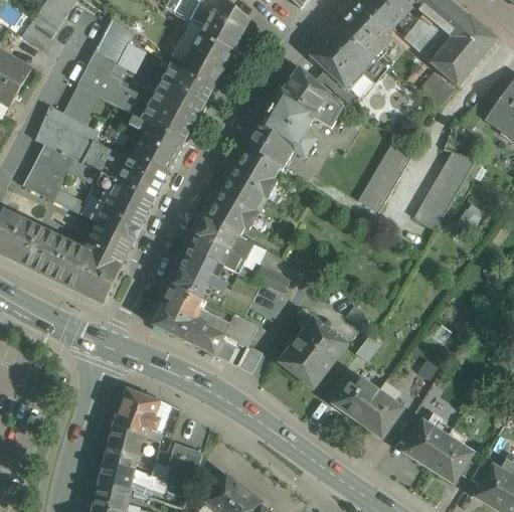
[(45,0),(30,22),(50,36),(74,0),(45,0)]
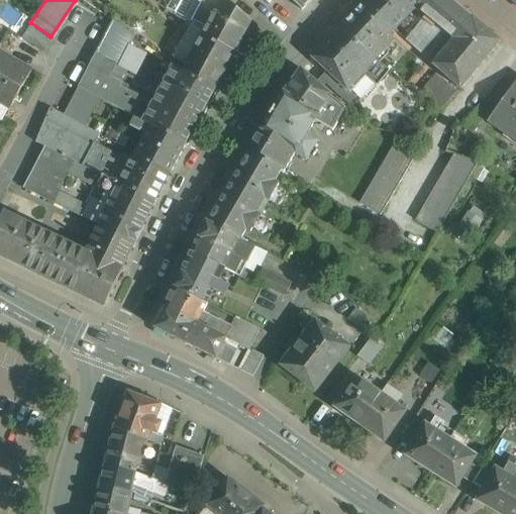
[(203,0),(194,18),(205,24),(216,2),(212,0),(203,0)]
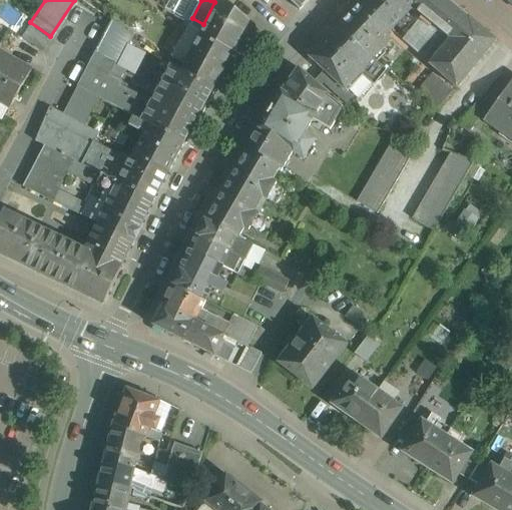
[(249,20),(224,0),(215,0),(214,2),(203,24),(199,31),(231,50),(232,49),(233,49),(248,21),(248,22),(249,20)]
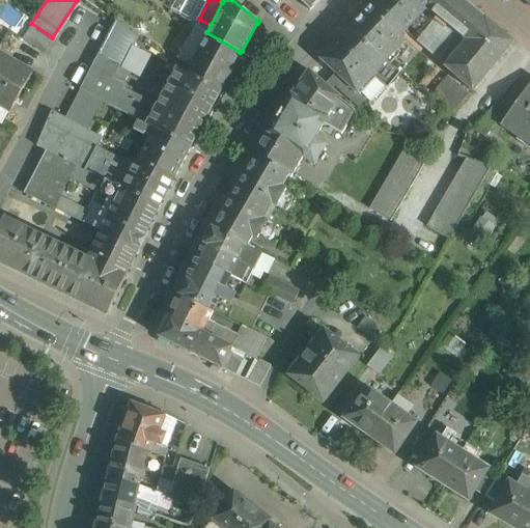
[(300,0),(309,8),(316,0),(300,0)]
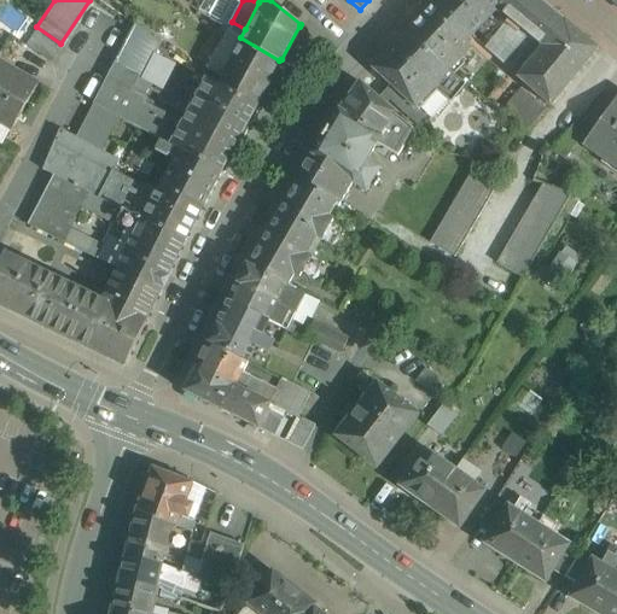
[(471,34),(436,0),(431,0),(406,28),(448,69),(449,68),(471,45),(465,40),(471,34)]
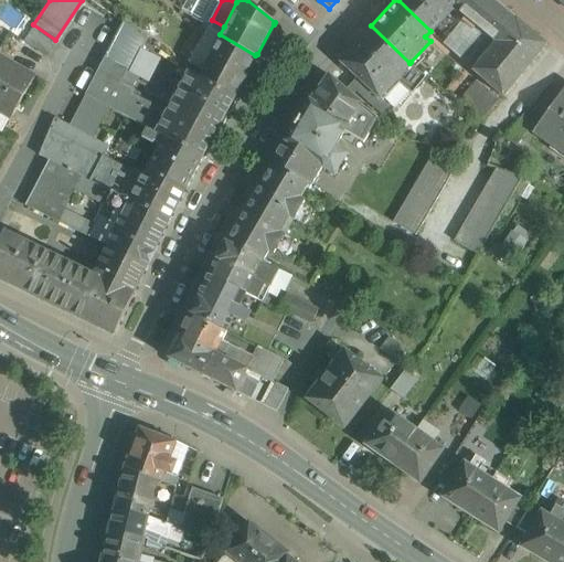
[(398,0),(431,31),(454,6),(458,0),(398,0)]
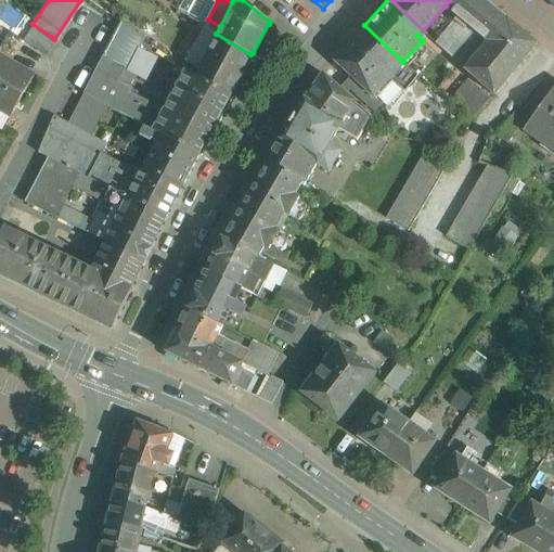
[(505,15),(487,0),(450,0),(446,5),(486,39),(505,15)]
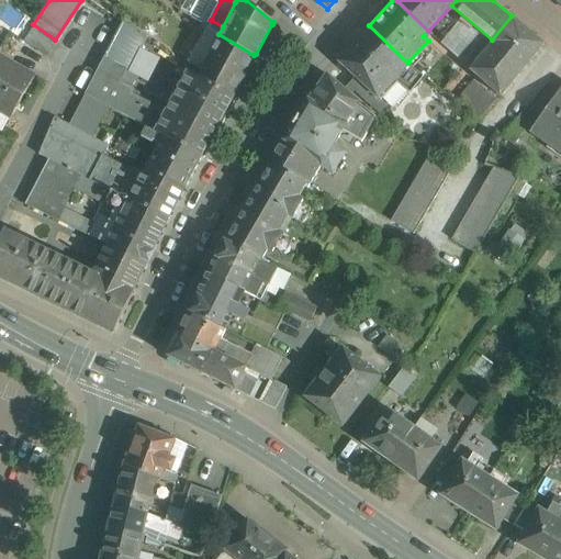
[(492,40),(469,67),(500,94),(543,41),(512,15),(492,40)]
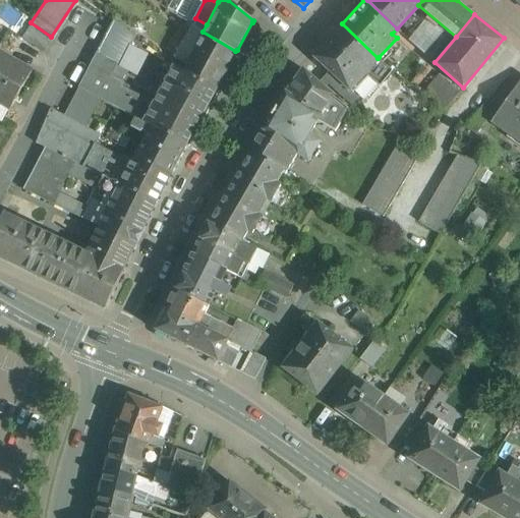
[(132,32),(114,18),(97,50),(96,50),(116,61),(132,32)]
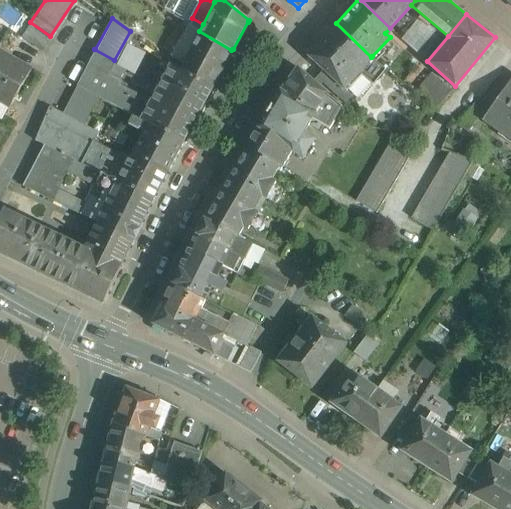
[(50,36),(30,22),(22,34),(42,48),(50,36)]
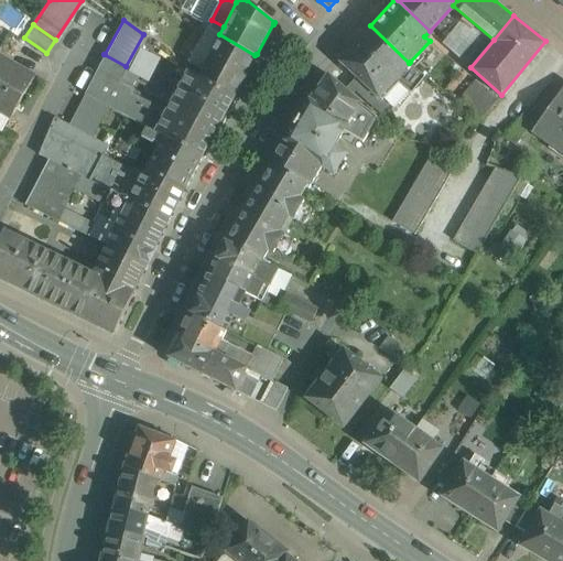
[(219,34),(207,25),(197,44),(209,52),(219,34)]
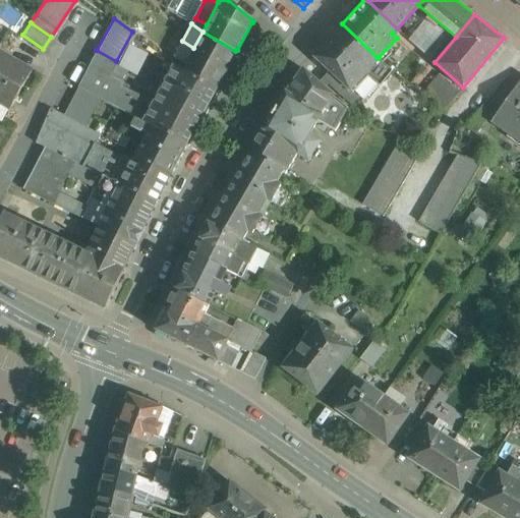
[(342,23),(312,54),(333,73),(349,89),(350,88),(365,71),(378,58),(342,23)]
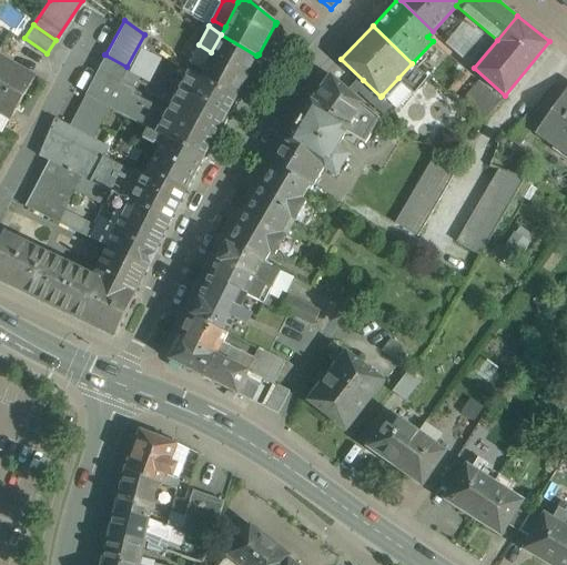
[(256,56),(221,34),(211,52),(247,72),(256,56)]
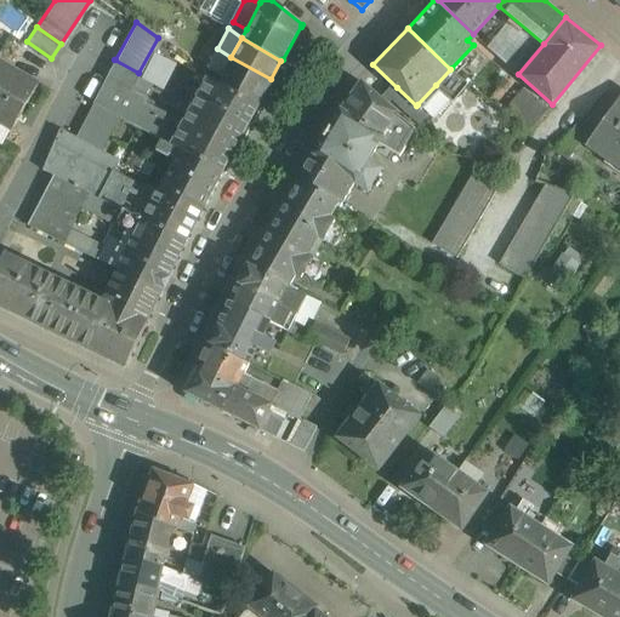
[(231,57),(217,49),(208,64),(222,74),(231,57)]
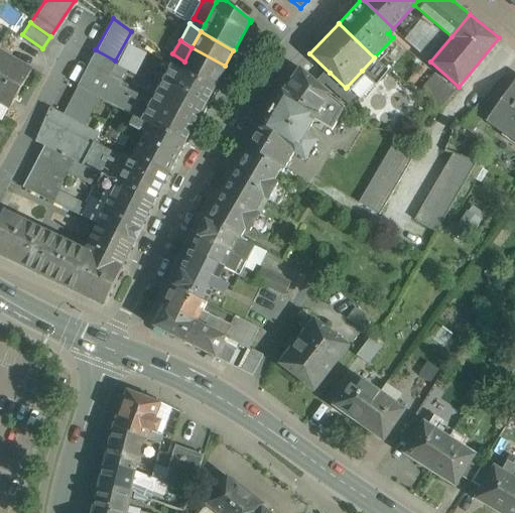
[(225,66),(191,47),(184,61),(181,67),(214,86),(225,66)]
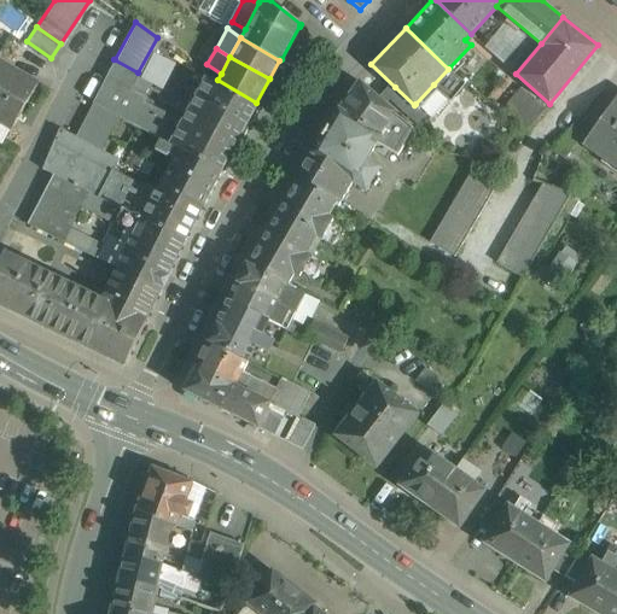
[(38,80),(0,58),(0,120),(11,126),(38,80)]
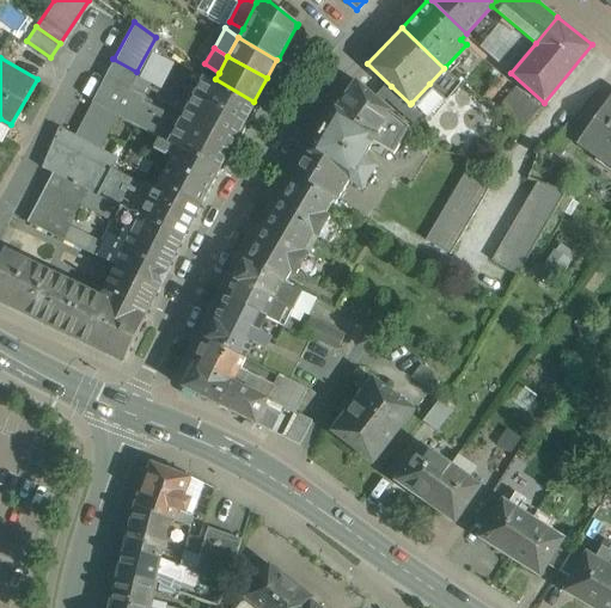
[(136,72),(112,59),(91,100),(159,136),(167,141),(176,124),(165,118),(167,112),(142,98),(136,90),(129,86),(136,72)]
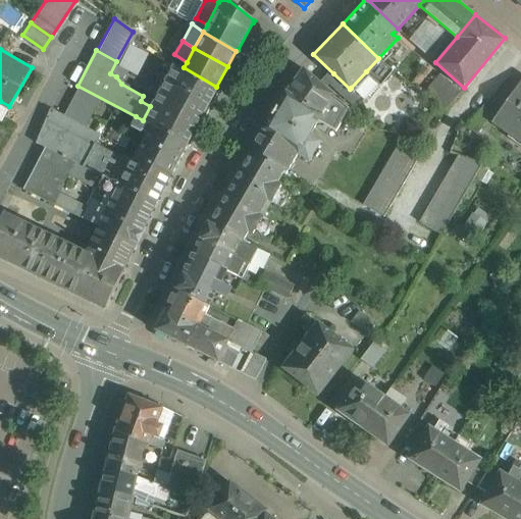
[(393,67),(379,57),(378,58),(366,71),(380,84),(393,67)]
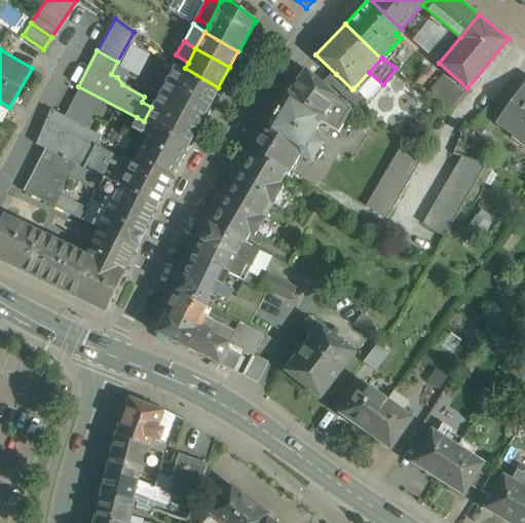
[(151,107),(144,121),(151,125),(187,145),(218,87),(185,68),(176,63),(151,107)]
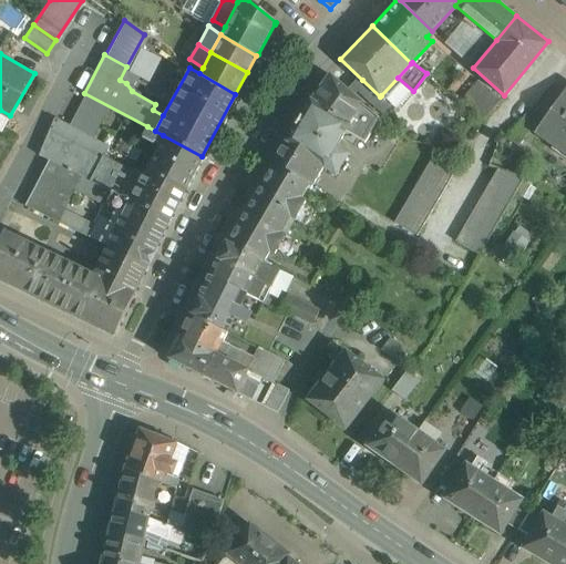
[(361,101),(329,72),(309,99),(349,122),(360,102),(361,101)]
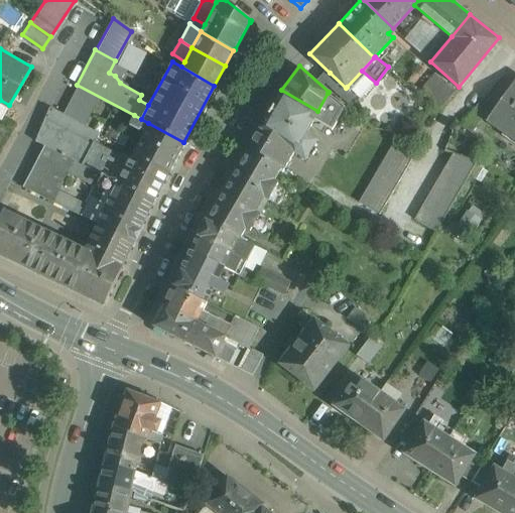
[(453,87),(435,70),(418,90),(437,106),(453,87)]
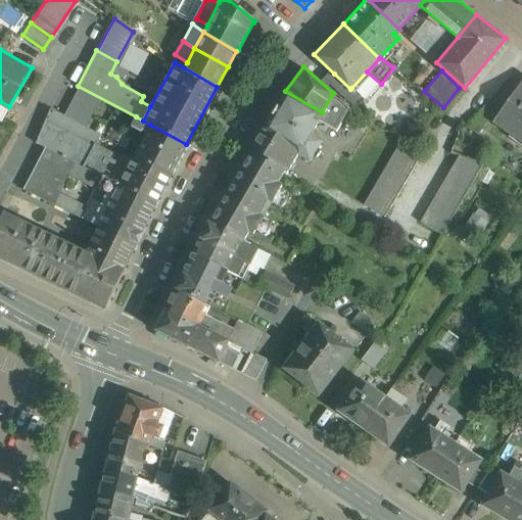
[(350,89),(334,74),(328,81),(347,99),(356,92),(351,88),(350,89)]
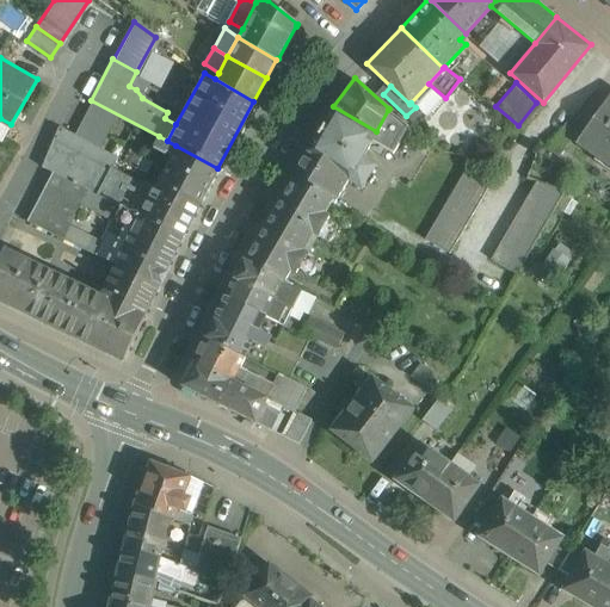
[(609,91),(574,141),(609,165),(609,91)]
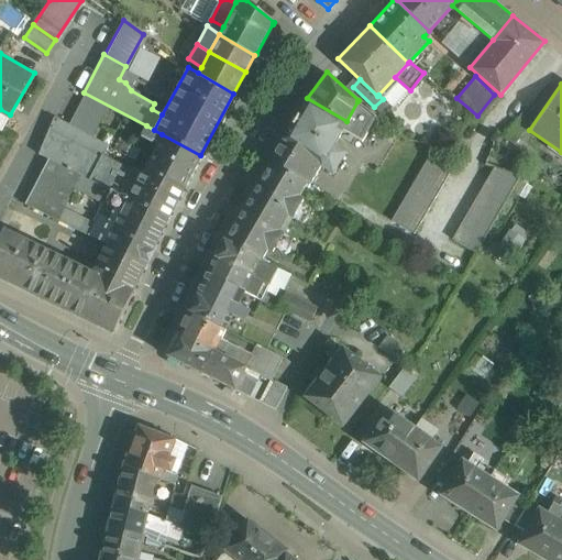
[(85,92),(68,123),(91,134),(107,105),(85,92)]
